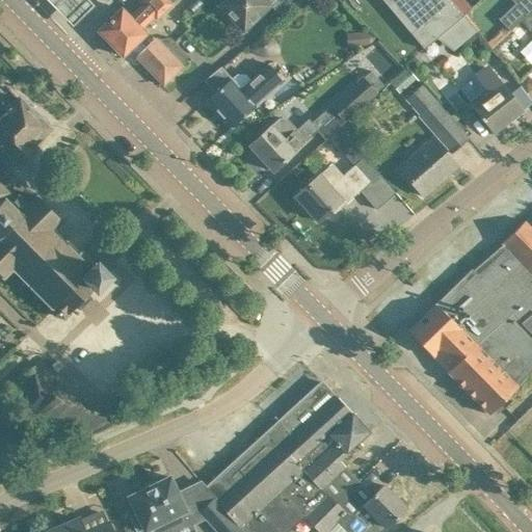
[(82,0),(48,0),(75,26),(92,9),(82,0)]
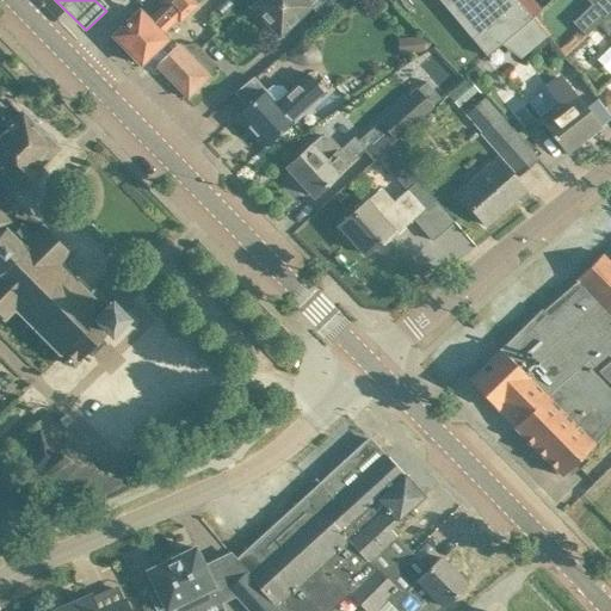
[(125,24),(112,36),(141,65),(158,48),(167,39),(161,34),(177,19),(179,22),(197,5),(192,0),(159,0),(162,4),(164,5),(148,19),(140,10),(134,16),(130,19),(125,24)]
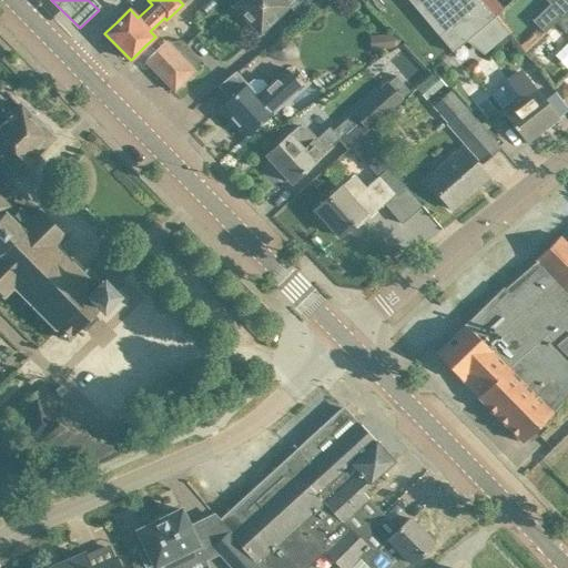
[(239,0),(233,6),(260,33),(294,0),(239,0)]
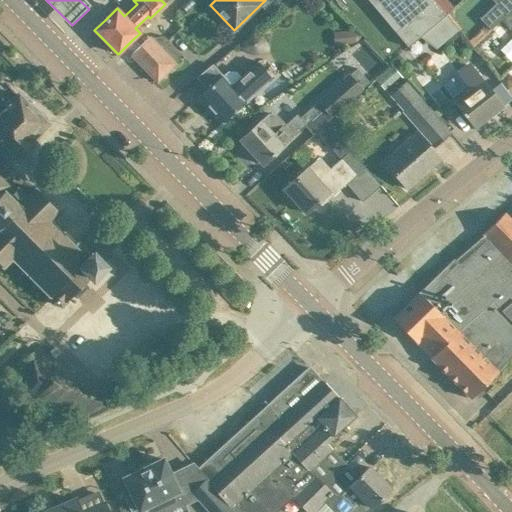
[(369,0),(408,45),(417,37),(435,49),(459,29),(433,0),(326,0),(328,1),(330,0),(369,0)]
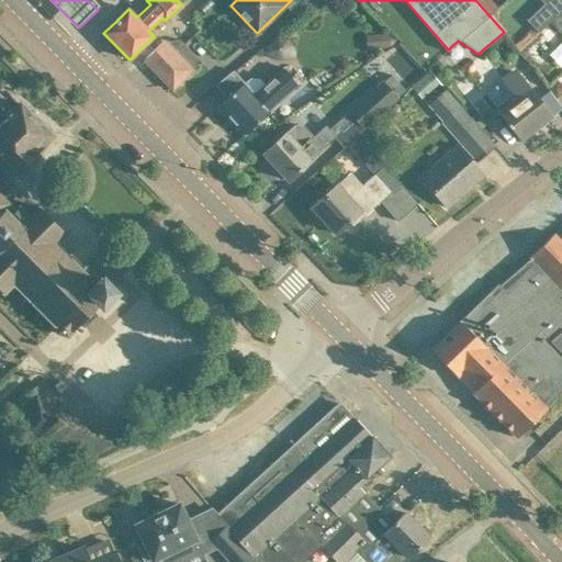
[(561,0),(548,0),(528,20),(540,32),(549,23),(561,10),(561,0)]
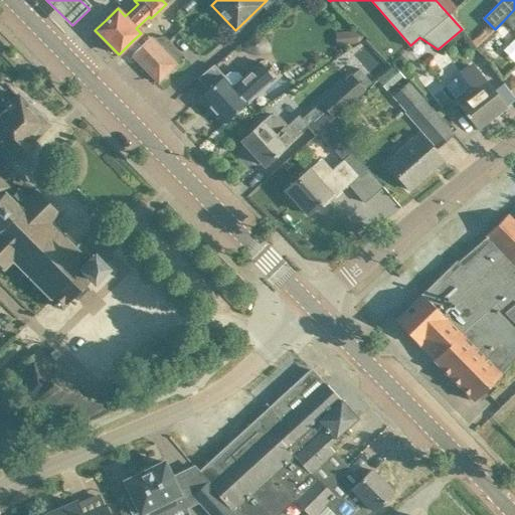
[(514,9),(503,21),(511,29),(514,25),(514,9)]
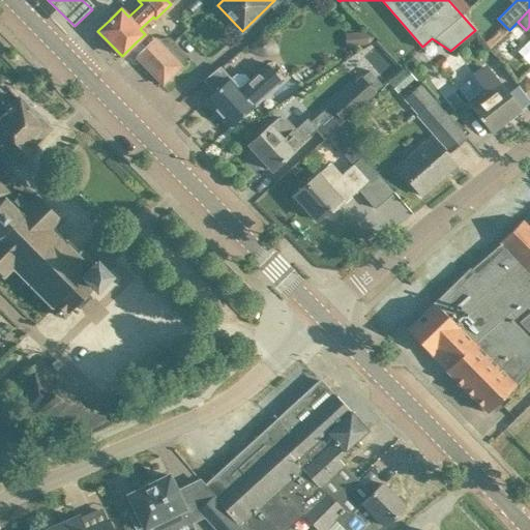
[(163,84),(177,70),(181,66),(180,64),(186,57),(169,38),(156,40),(154,38),(136,56),(163,84)]
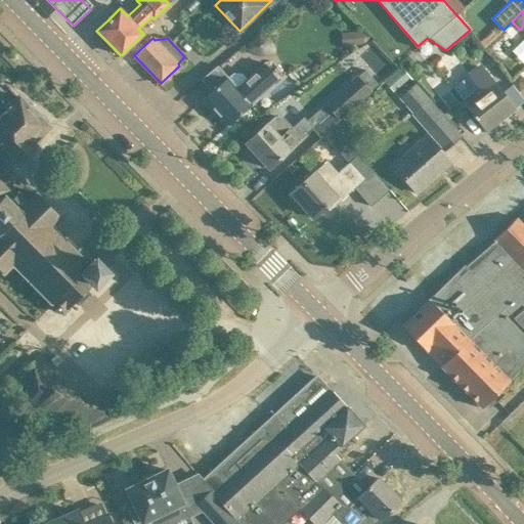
[(228,125),(244,112),(279,80),(264,63),(247,79),(242,74),(233,73),(227,78),(219,85),(204,98),(228,125)]
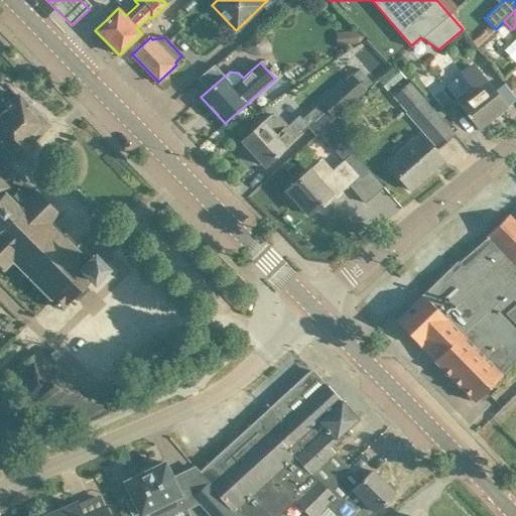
[(468,86),(454,97),(459,103),(466,112),(478,128),(481,126),(484,126),(490,122),(490,119),(505,107),(494,92),(493,91),(473,66),(463,74),(460,76),(468,86)]
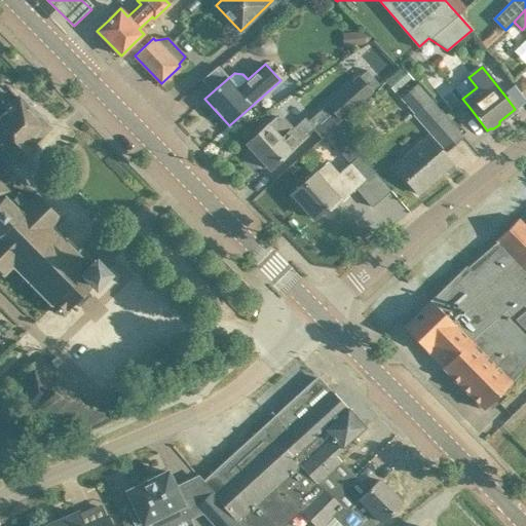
[(359,75),(327,105),(340,120),(372,89),(379,84),(365,69),(359,75)]
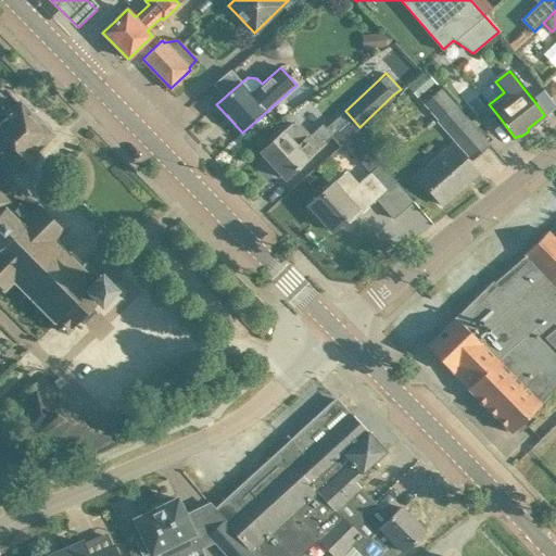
[(555,86),(552,80),(543,89),(552,100),(555,96),(555,86)]
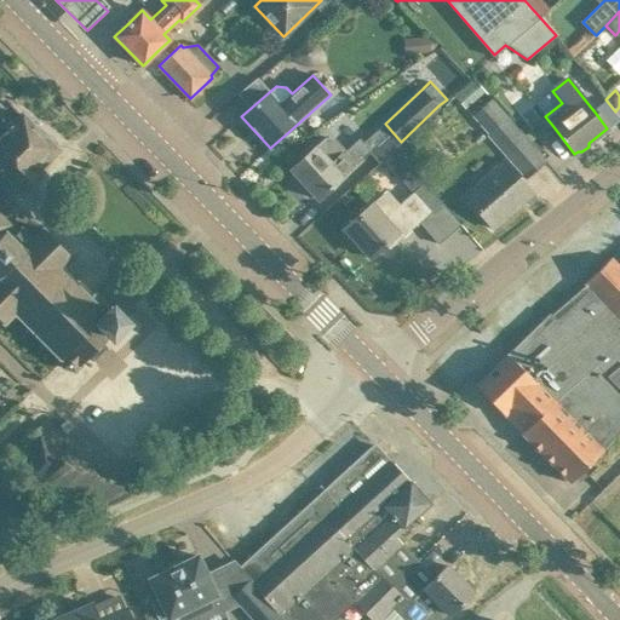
[(546,161),(491,98),(471,115),(527,178),(546,161)]
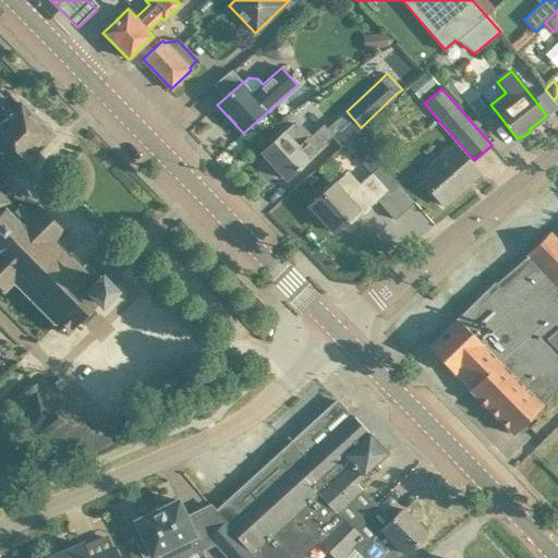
[(0,211),(9,203),(0,193),(0,162),(5,158),(20,172),(38,154),(35,150),(51,134),(20,102),(7,116),(0,109),(0,211)]
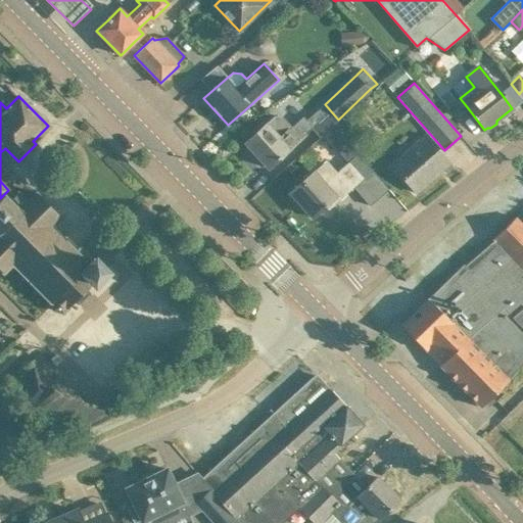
[(253,135),(245,143),(246,144),(245,151),(251,158),(257,157),(268,168),(283,154),(300,138),(311,128),(313,127),(307,121),(303,116),(291,128),(282,117),(274,116),(269,122),(262,128),(259,130),(253,135)]
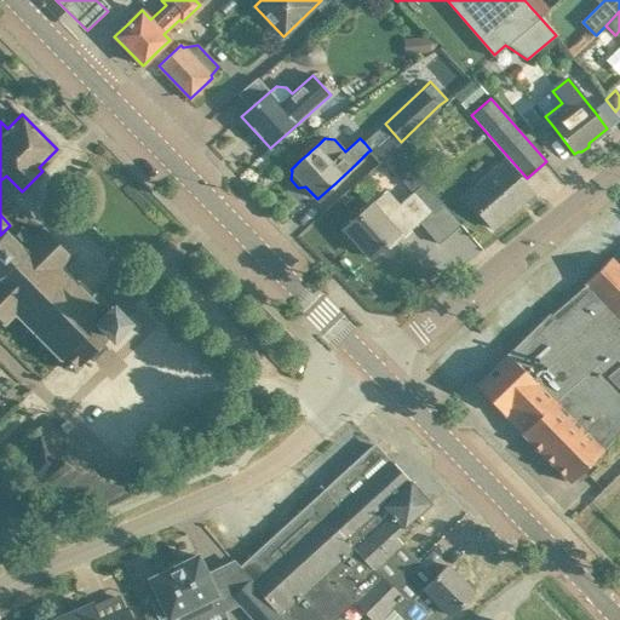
[(464,196),(476,210),(493,228),(533,193),(504,161),(464,196)]
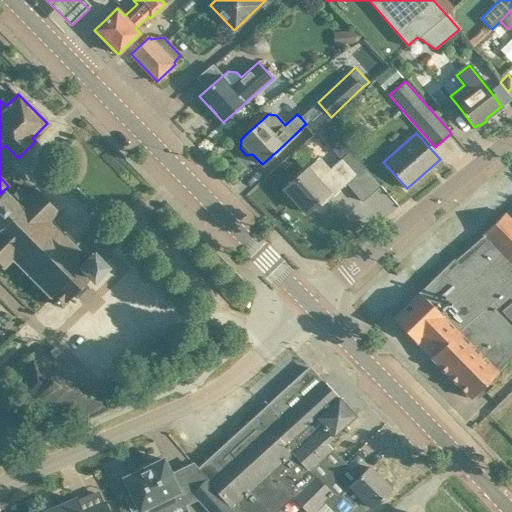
[(299,175),(284,188),(305,212),(317,201),(323,196),(327,200),(346,183),(356,174),(342,158),(330,168),(326,172),(315,160),(310,165),(306,168),(299,175)]
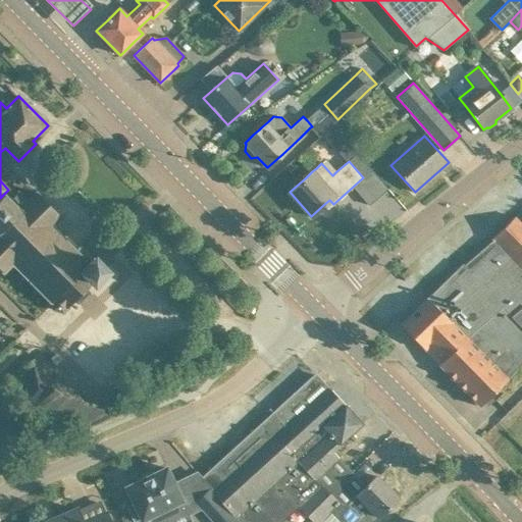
[(54,309),(63,311),(93,281),(94,282),(106,270),(93,258),(88,263),(76,252),(80,248),(65,233),(62,238),(50,225),(59,215),(37,192),(27,202),(17,192),(14,195),(8,190),(0,198),(0,267),(4,271),(13,261),(25,273),(23,275),(38,290),(40,288),(53,301),(54,309)]
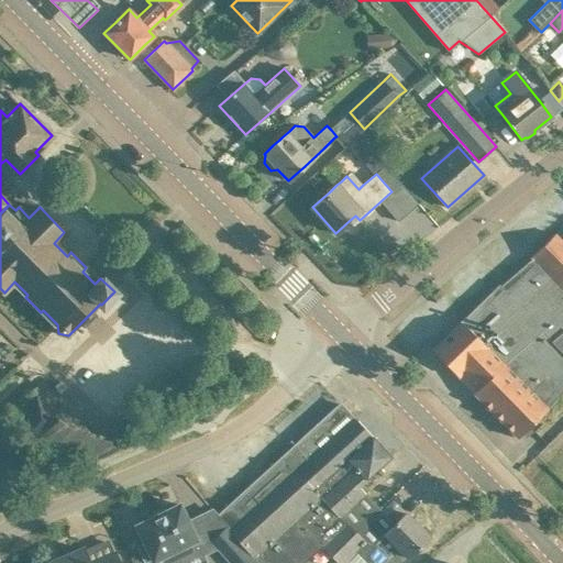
[(498,284),(462,319),(506,364),(547,407),(562,390),(562,242),(554,233),(530,256),(531,257),(500,285),(498,284)]
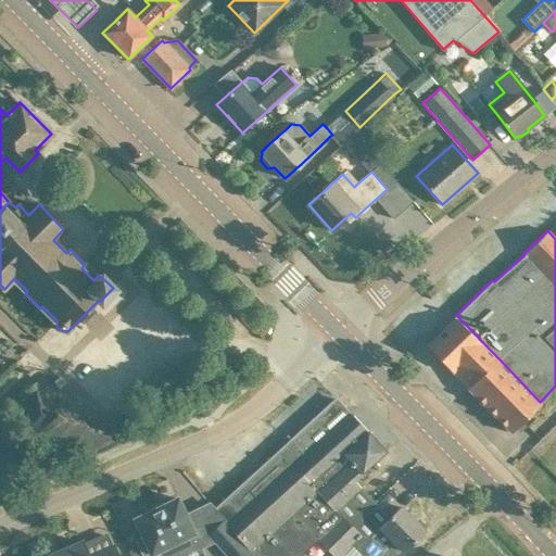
[(456,315),(426,345),(468,389),(500,359),(456,315)]
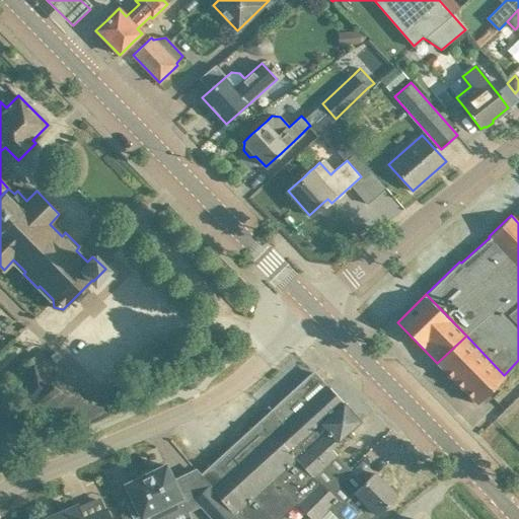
[(466,336),(437,363),(477,403),(478,402),(480,400),(487,394),(492,389),(505,377),(504,375),(466,336)]
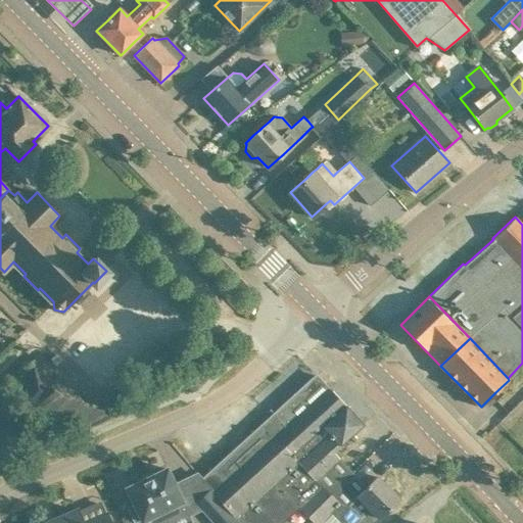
[(210,488),(231,511),(345,406),(329,387),(316,375),(274,414),(202,479),(210,488)]
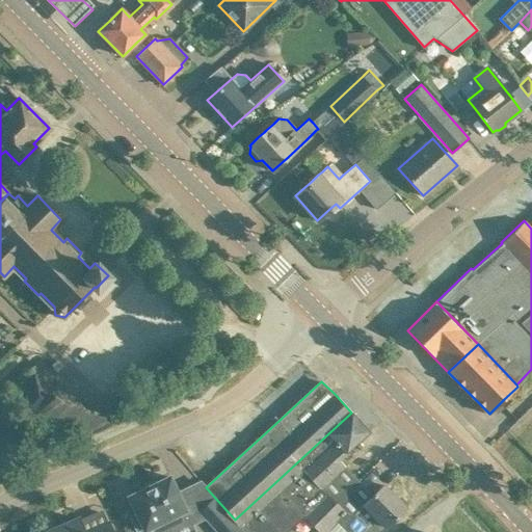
[(351,413),(235,520),(241,526),(246,531),(288,531),(304,516),(313,525),(336,503),(335,502),(357,481),(338,459),(369,431),(351,413)]
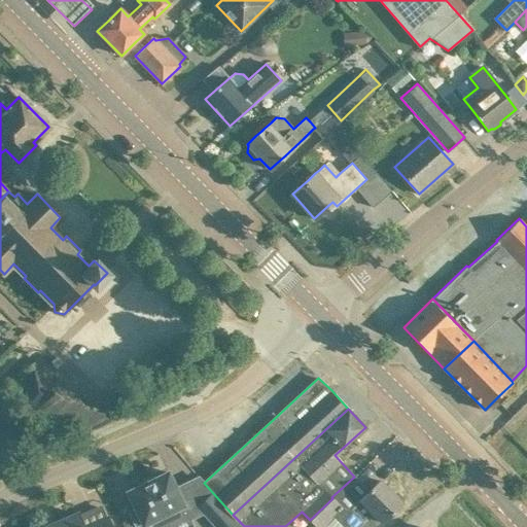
[(141,485),(127,492),(135,508),(128,512),(134,526),(135,526),(142,524),(143,526),(157,526),(186,513),(183,506),(183,505),(168,472),(153,480),(152,479),(140,484),(141,485)]
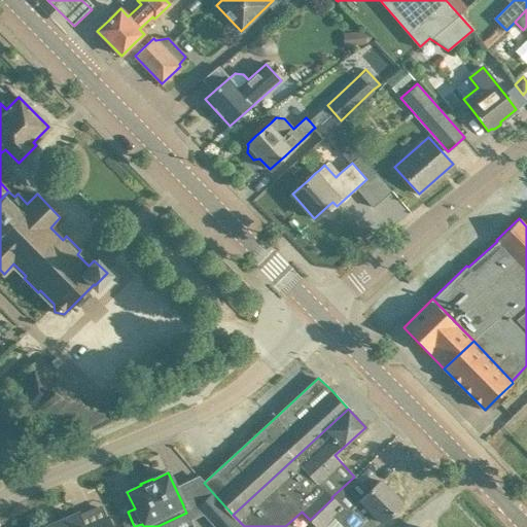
[(332,498),(310,520),(316,526),(322,526),(331,518),(341,526),(377,526),(401,503),(379,481),(364,495),(352,507),(342,507),(332,498)]
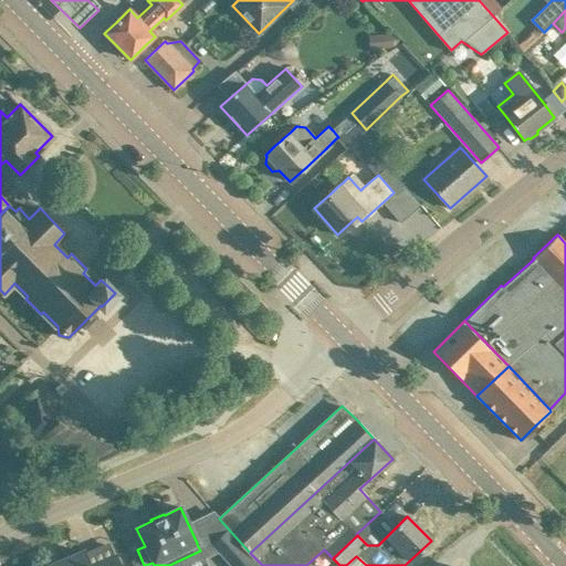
[(250,553),(228,528),(211,544),(232,565),(262,565),(257,559),(250,553)]
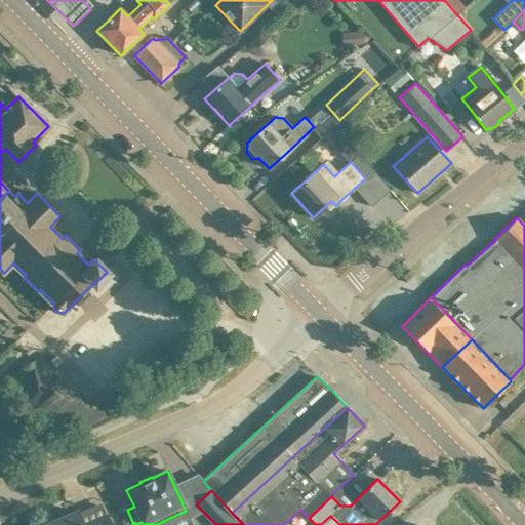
[(82,524),(77,512),(45,524),(111,524),(107,515),(82,524)]
